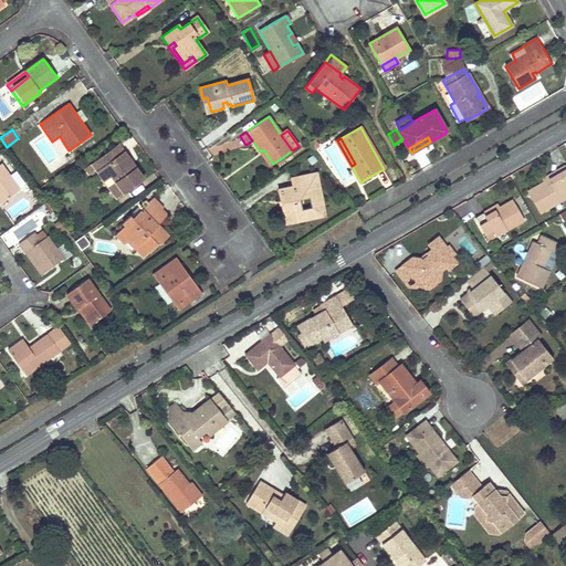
[(316,139),(310,144),(315,152),(322,147),(316,139)]
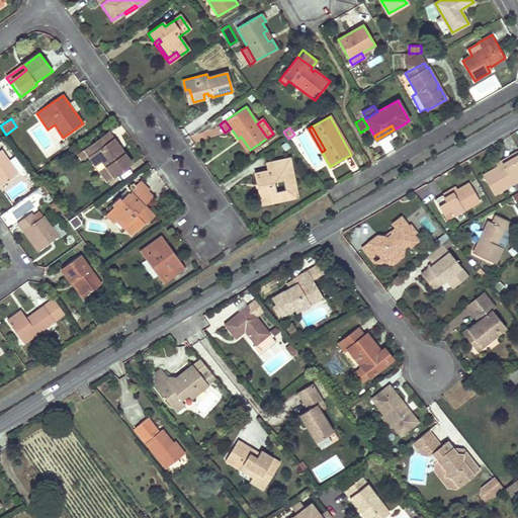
[(105,146),(113,140),(109,133),(100,139),(105,146)]
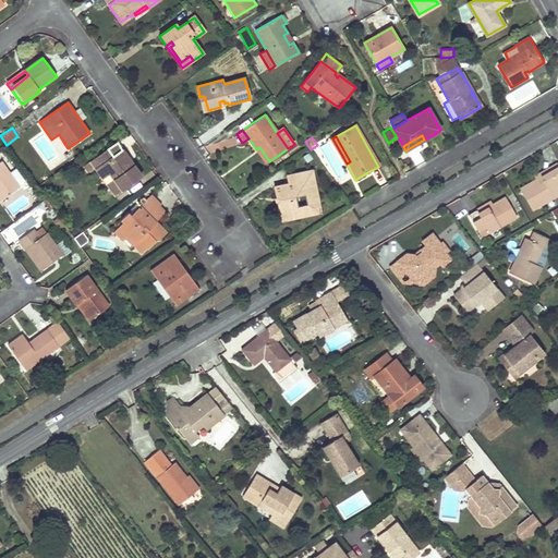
[(259,147),(256,149),(266,164),(269,161),(259,147)]
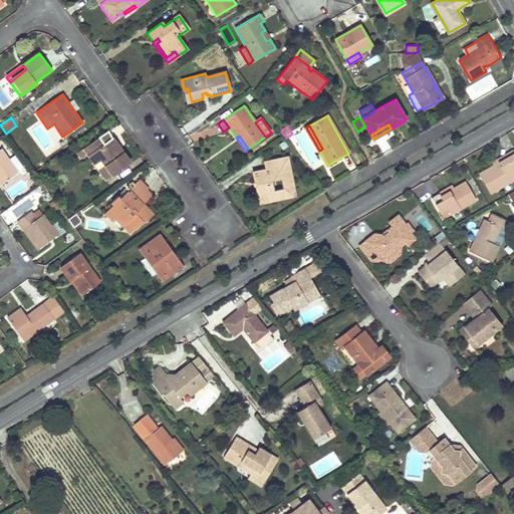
[(105,166),(101,168),(98,170),(105,179),(130,162),(112,139),(104,145),(99,138),(77,154),(81,159),(87,154),(94,163),(100,159),(105,166)]
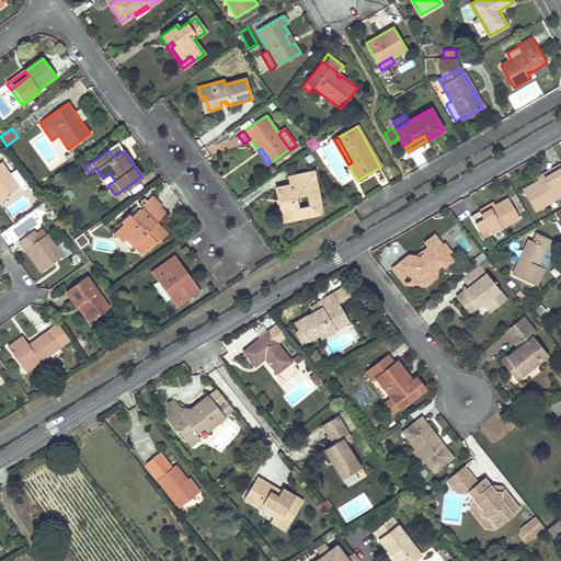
[(316,160),(311,155),(305,159),(309,164),(316,160)]
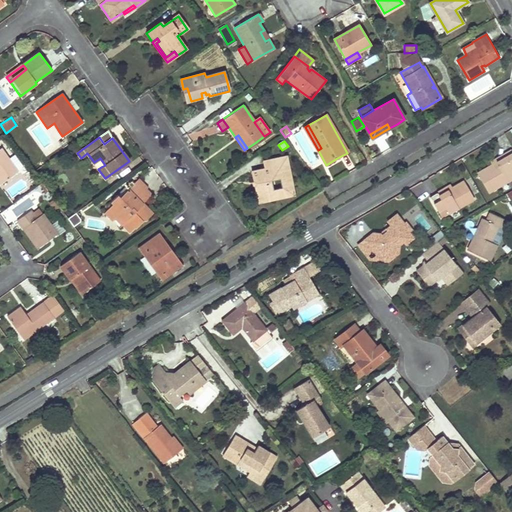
[(1,148),(0,149),(0,180),(2,183),(18,172),(18,171),(23,167),(14,154),(9,158),(1,148)]
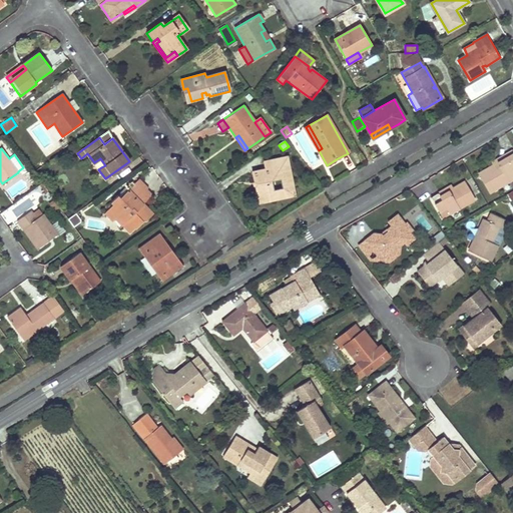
[(512,149),(506,153),(508,156),(495,163),(480,172),(491,191),(512,178),(512,149)]
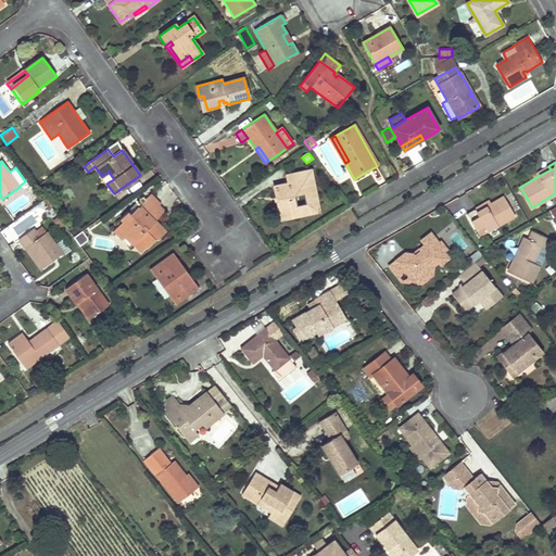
[(551,169),(548,166),(535,174),(536,177),(551,169)]
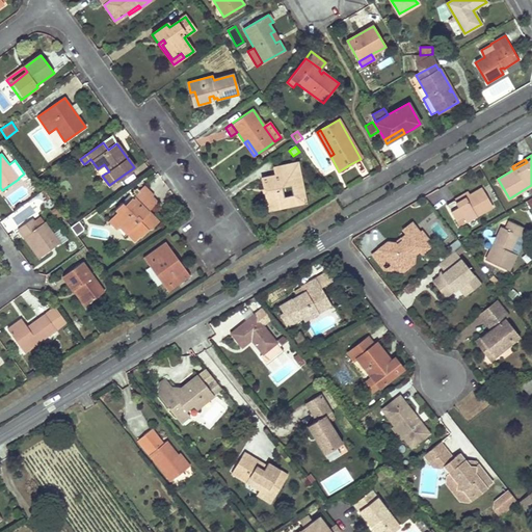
[(274,177),(298,171),(297,164),(272,169),(274,177)]
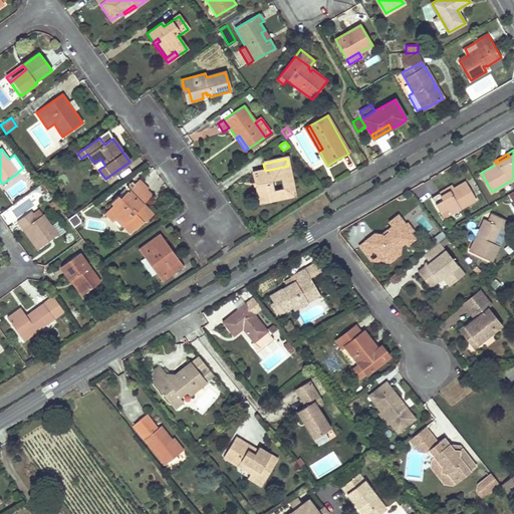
[(276,201),(274,191),(272,182),(282,180),(286,196),(294,194),(288,166),(265,171),(253,174),(255,183),(257,183),(259,188),(256,189),(260,204),(276,201)]
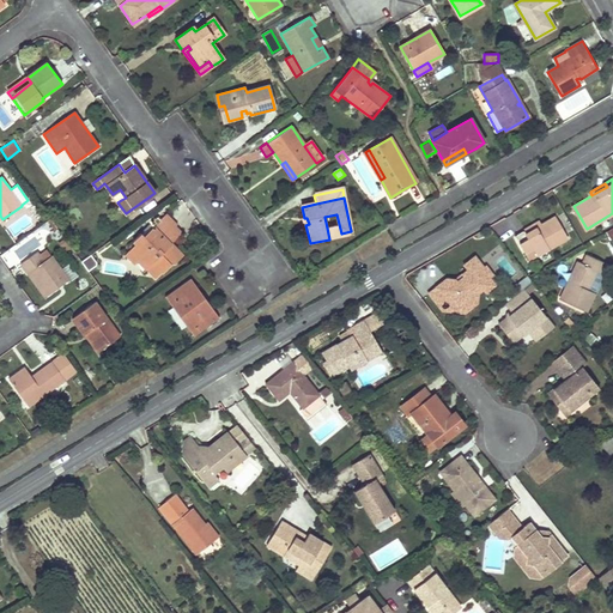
[(153,279),(158,274),(162,269),(163,271),(173,262),(174,263),(175,263),(183,254),(171,242),(180,232),(175,226),(176,225),(165,214),(143,235),(140,232),(132,241),(135,244),(126,253),(135,263),(138,261),(143,263),(146,268),(145,269),(153,279)]
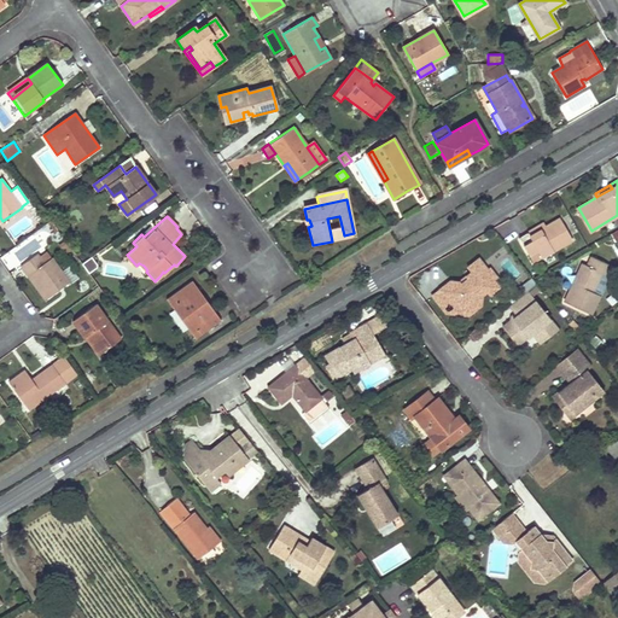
[(330,229),(332,242),(355,235),(354,233),(344,235),(339,216),(327,219),(330,229)]
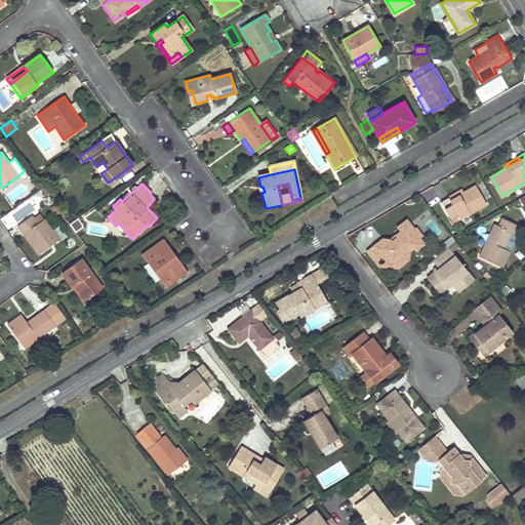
[(488,202),(483,193),(478,184),(465,191),(451,199),(449,195),(442,200),(450,214),(457,211),(460,216),(488,202)]
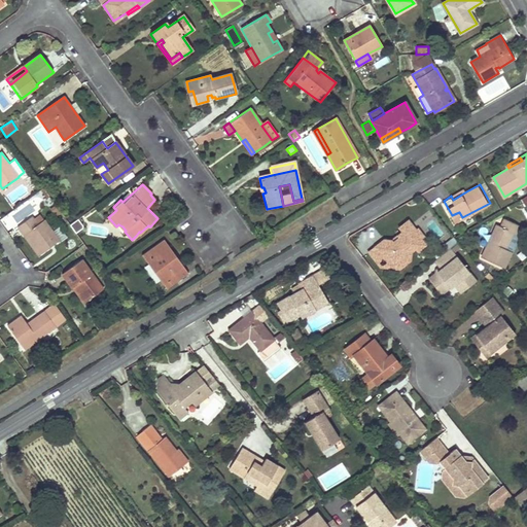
[(466,191),(464,188),(451,196),(453,200),(466,191)]
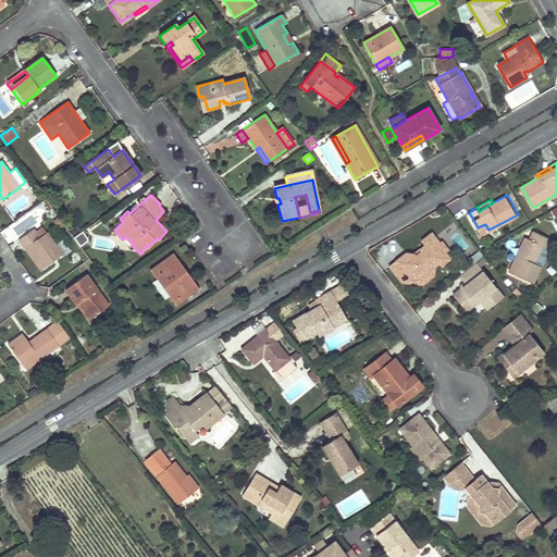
[(485,224),(478,227),(481,234),(489,230),(485,224)]
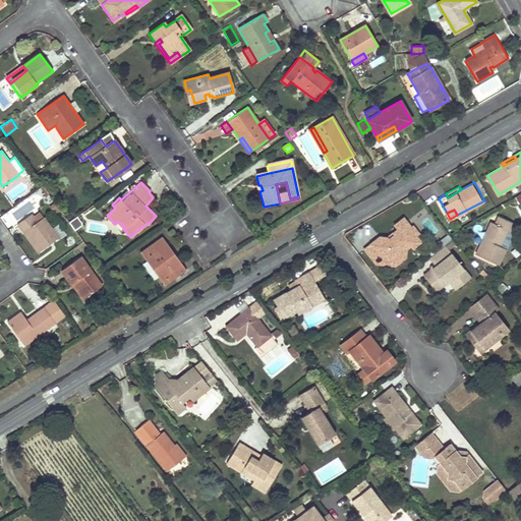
[(40,250),(49,244),(58,238),(43,217),(37,222),(32,214),(16,225),(22,233),(25,231),(40,250)]
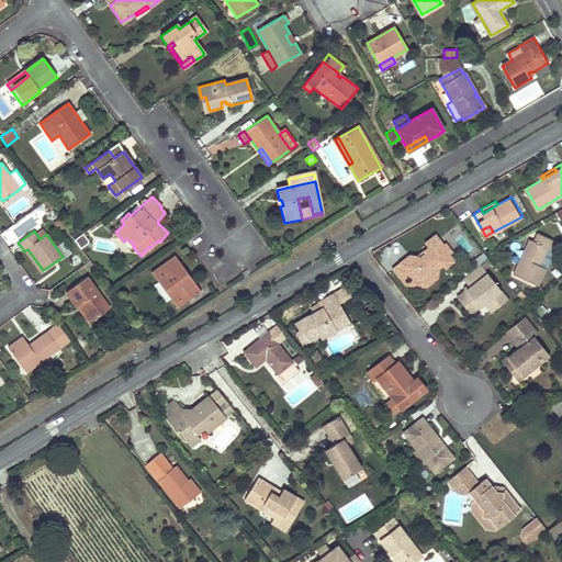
[(551,248),(553,244),(555,239),(539,231),(535,239),(531,238),(514,272),(538,284),(547,267),(539,263),(548,246),(551,248)]
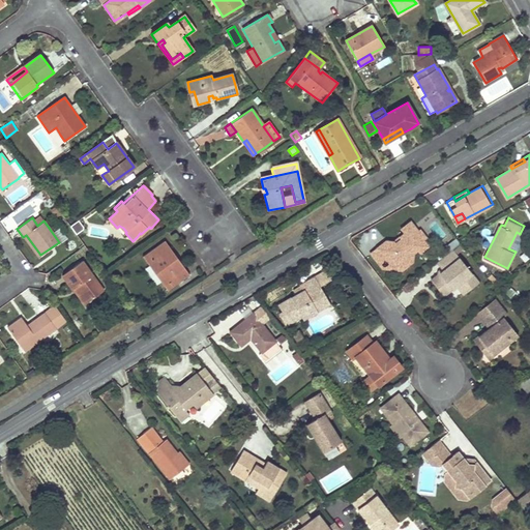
[(414,219),(405,227),(408,230),(395,239),(390,238),(374,252),(382,262),(390,256),(393,260),(406,262),(407,258),(417,249),(421,246),(424,249),(432,243),(427,237),(429,234),(422,226),(420,227),(414,219)]
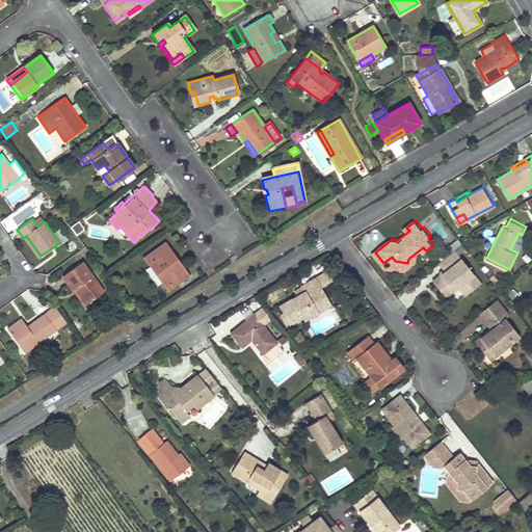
[(23,238),(37,258),(41,256),(26,236),(23,238)]
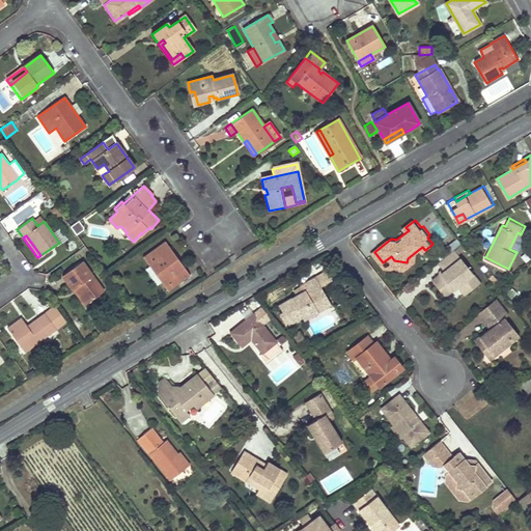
[(165,242),(142,257),(168,290),(189,275),(165,242)]
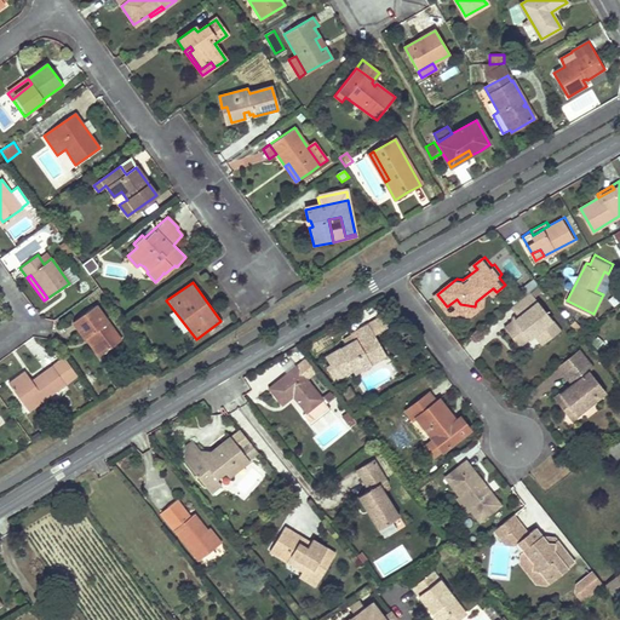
[(562,328),(533,291),(515,305),(522,315),(507,326),(518,339),(529,332),(533,336),(538,332),(545,342),(562,328)]
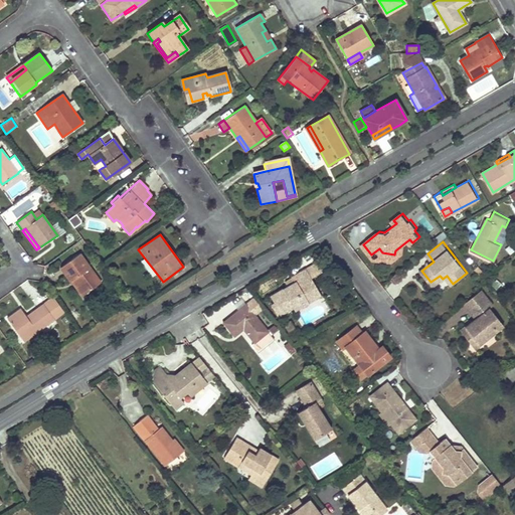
[(393,262),(403,253),(405,242),(395,250),(394,254),(382,252),(379,248),(371,254),(374,258),(393,262)]
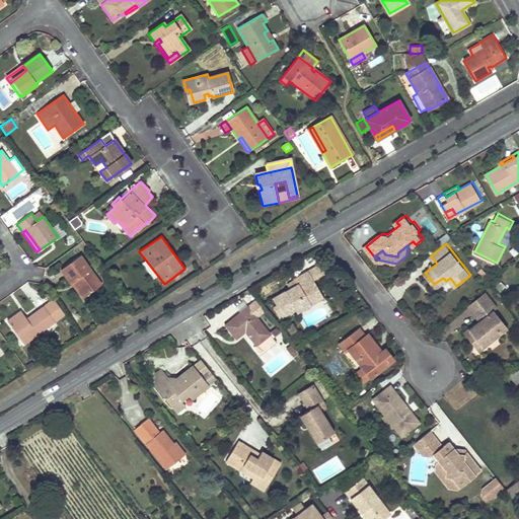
[(60,270),(70,284),(71,283),(74,280),(85,295),(100,284),(79,255),(60,270)]
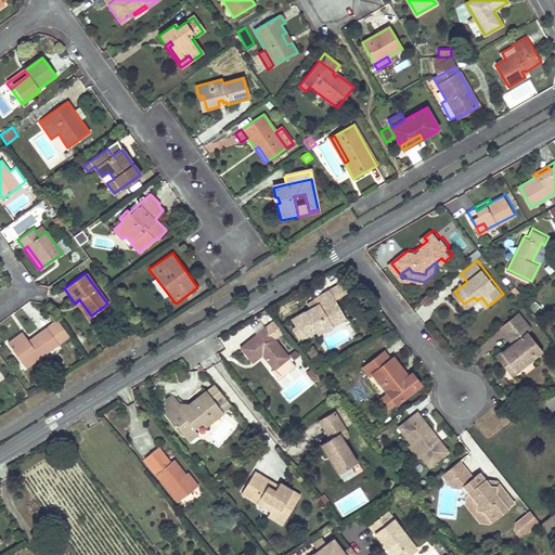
[(320,305),(295,319),(299,326),(295,328),(301,339),(318,331),(324,327),(326,331),(340,323),(337,318),(335,313),(341,310),(336,299),(348,293),(343,283),(317,298),(320,305)]
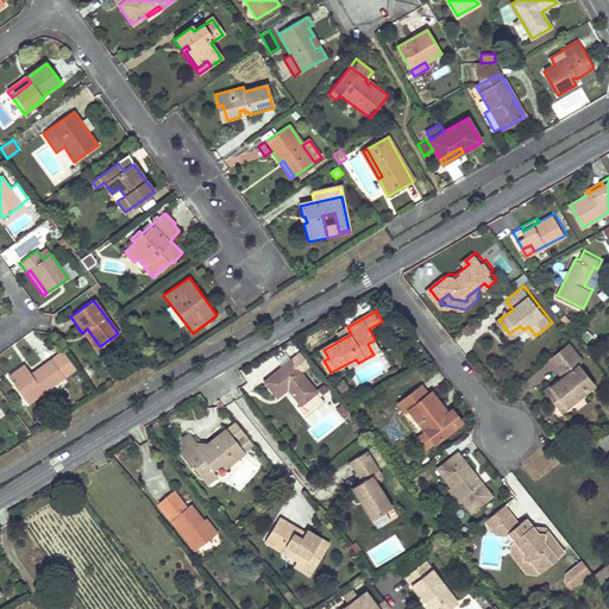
[(528,326),(523,330),(531,339),(535,336),(528,326)]
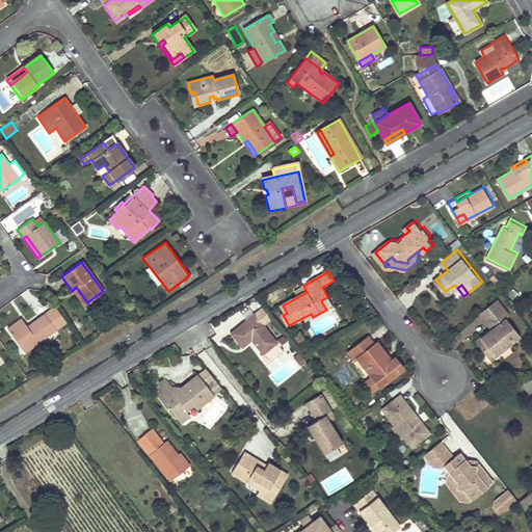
[(73,290),(83,306),(87,302),(76,287),(73,290)]
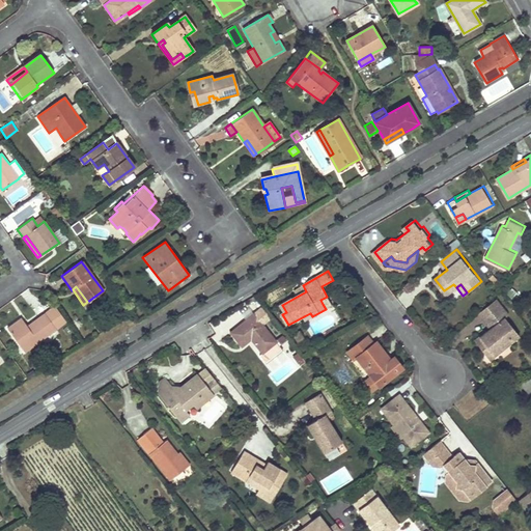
[(326,309),(332,305),(327,297),(320,300),(323,304),(326,309)]
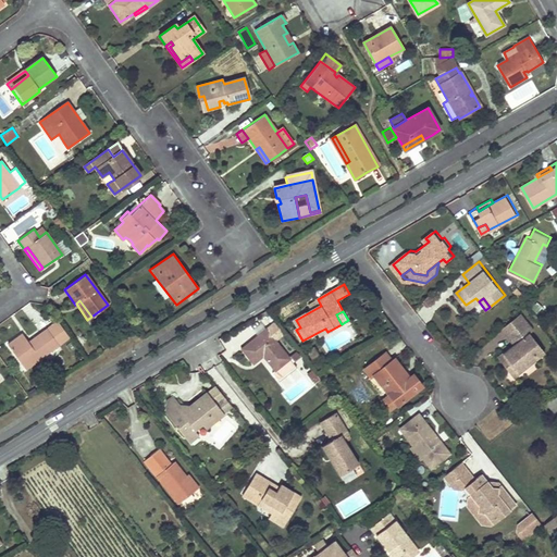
[(527,319),(521,312),(502,327),(507,334),(527,319)]
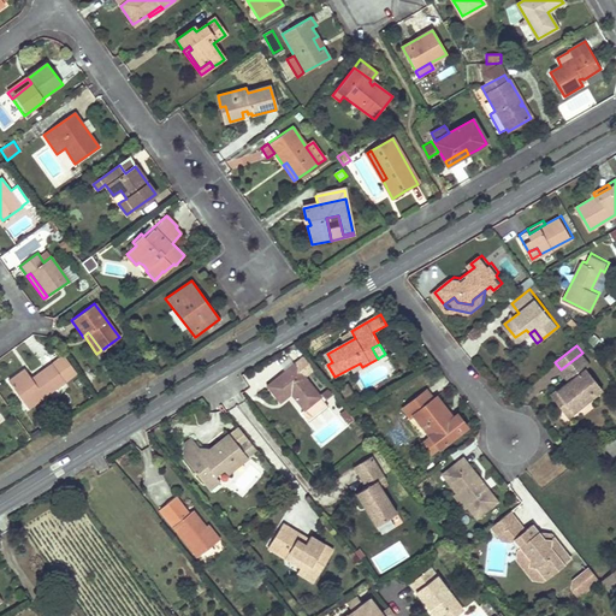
[(582,353),(561,369),(568,379),(551,394),(561,406),(566,402),(574,413),(604,390),(586,367),(591,363),(582,353)]
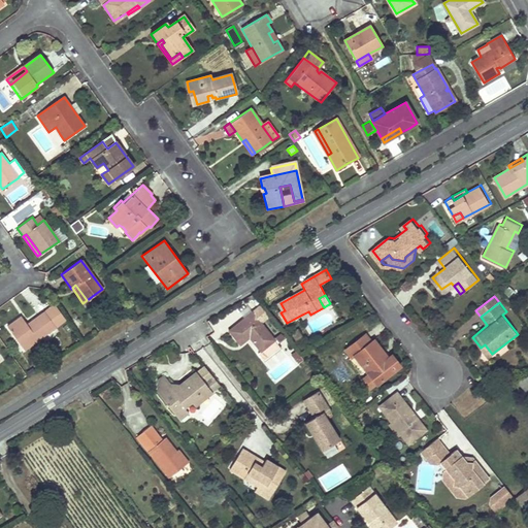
[(24,351),(64,323),(53,306),(27,325),(21,317),(7,327),(24,351)]
